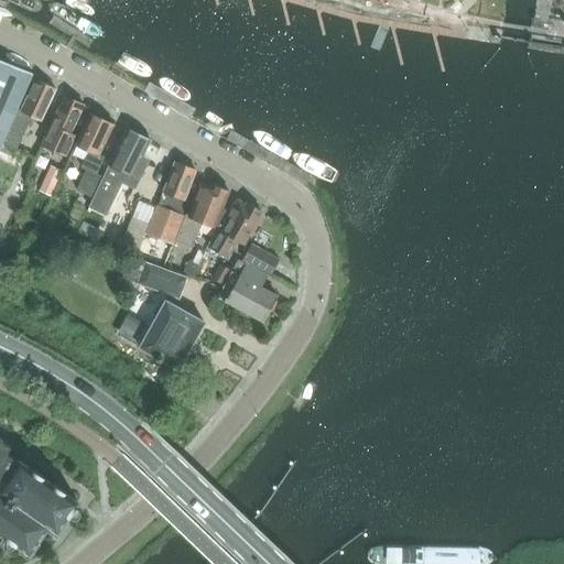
[(0,144),(1,142),(15,148),(30,115),(42,120),(55,89),(35,79),(21,109),(17,106),(32,74),(0,58),(0,144)]
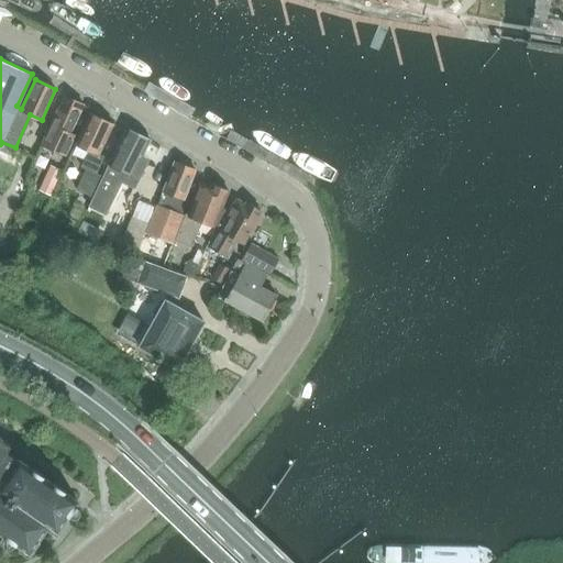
[(64,155),(74,133),(69,131),(84,105),(64,96),(41,144),(64,155)]
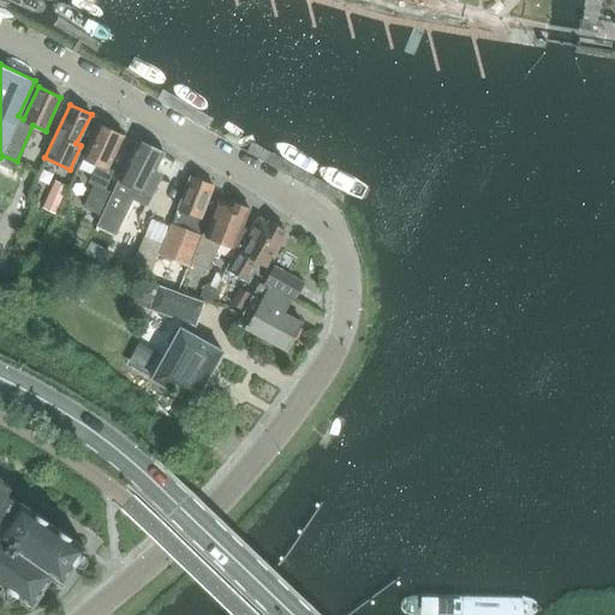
[(112,190),(106,187),(114,169),(109,167),(124,136),(99,124),(83,155),(96,162),(89,179),(95,181),(84,204),(100,212),(112,190)]
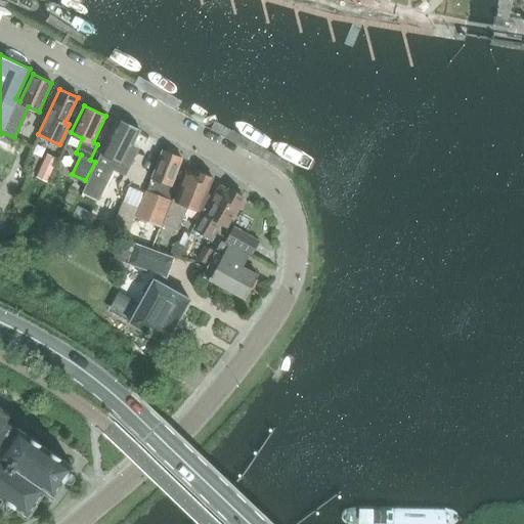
[(125,173),(137,150),(131,147),(139,131),(118,120),(100,151),(97,159),(125,173)]
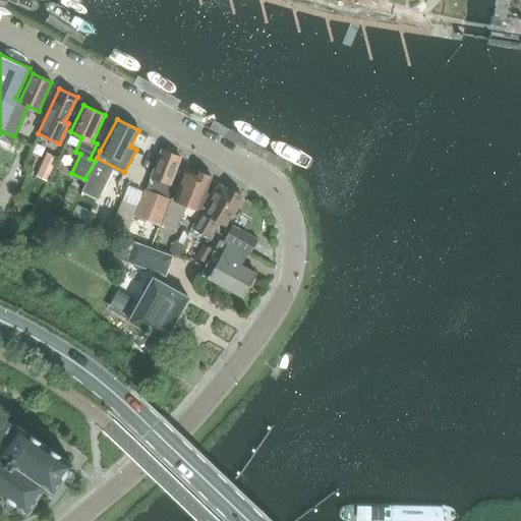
[(160,224),(171,199),(168,189),(181,158),(162,148),(135,214),(160,224)]
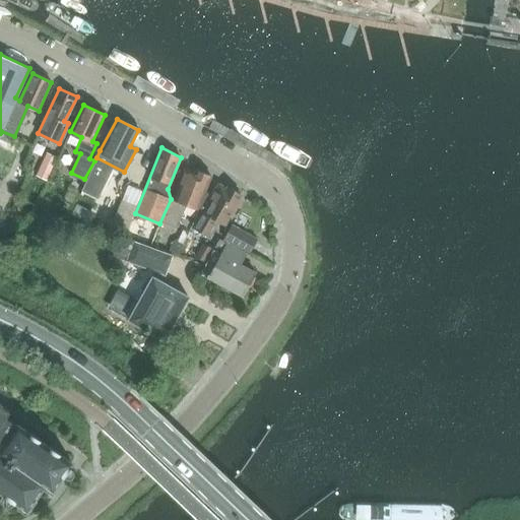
[(47,182),(51,173),(58,157),(49,152),(37,177),(47,182)]
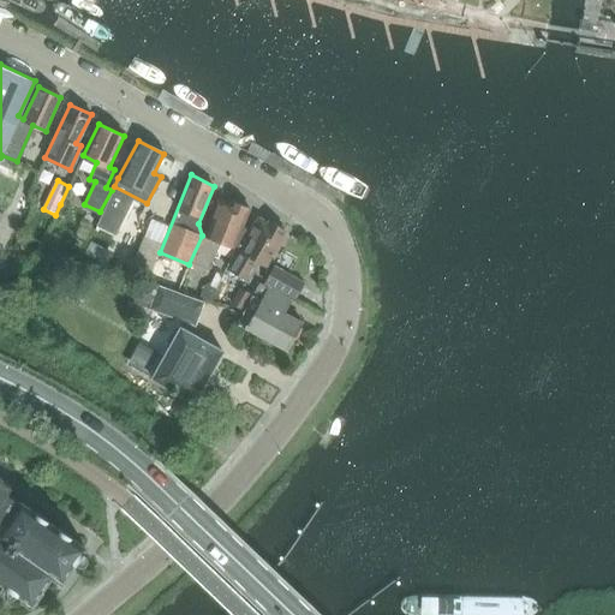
[(234,245),(242,227),(250,209),(221,199),(197,262),(212,268),(222,240),(234,245)]
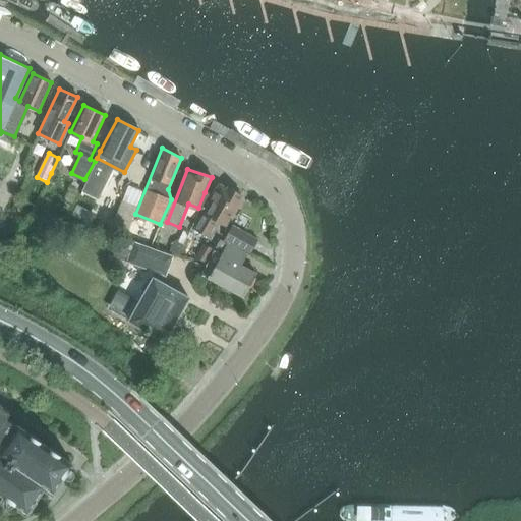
[(225,225),(243,195),(220,182),(207,206),(201,204),(193,222),(206,230),(213,218),(225,225)]
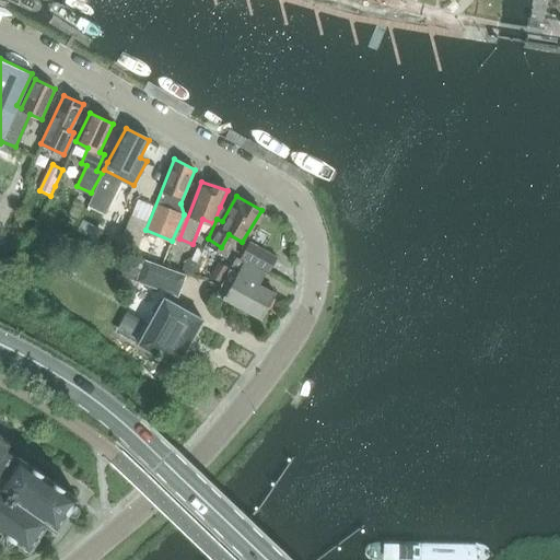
[(133,253),(147,221),(131,214),(119,246),(133,253)]
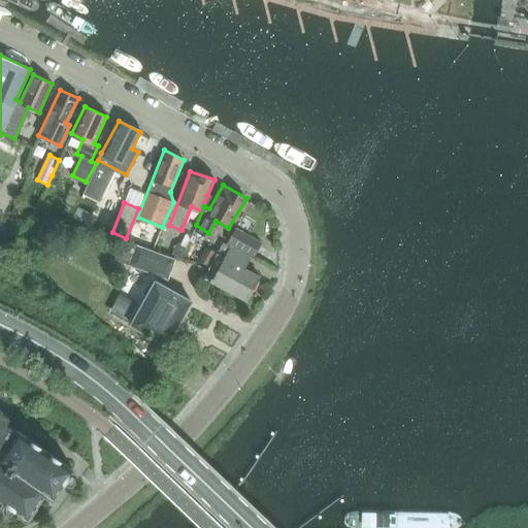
[(35,218),(30,229),(41,234),(43,228),(40,221),(35,218)]
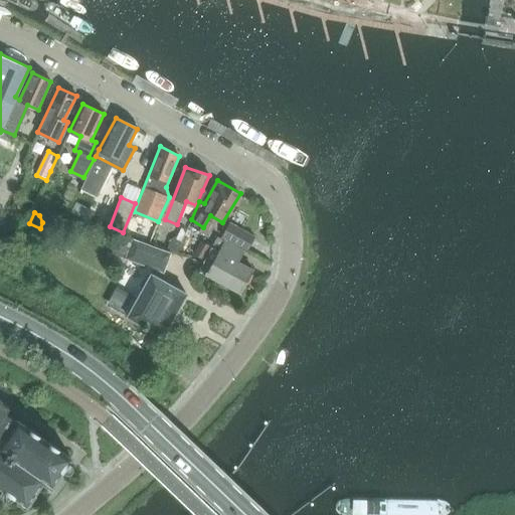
[(248,251),(256,236),(237,226),(229,241),(248,251)]
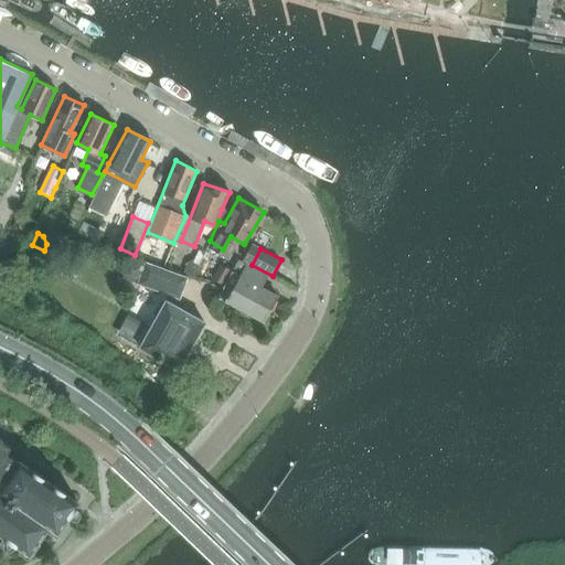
[(262,322),(277,296),(255,284),(262,273),(238,260),(219,298),(262,322)]
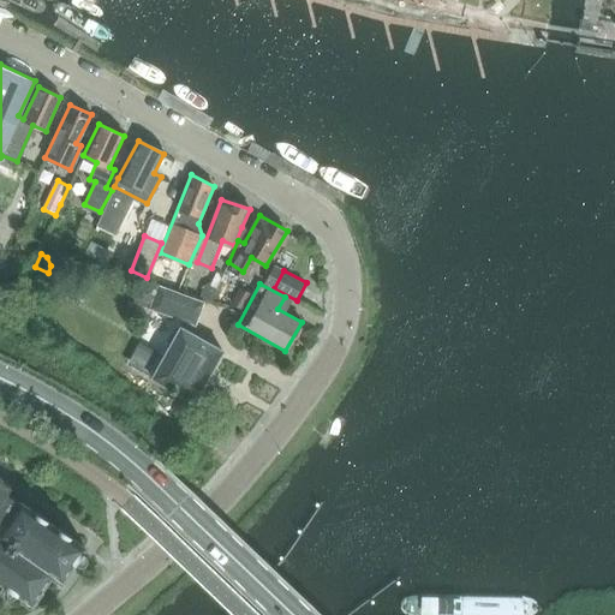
[(196,323),(204,302),(161,286),(153,308),(196,323)]
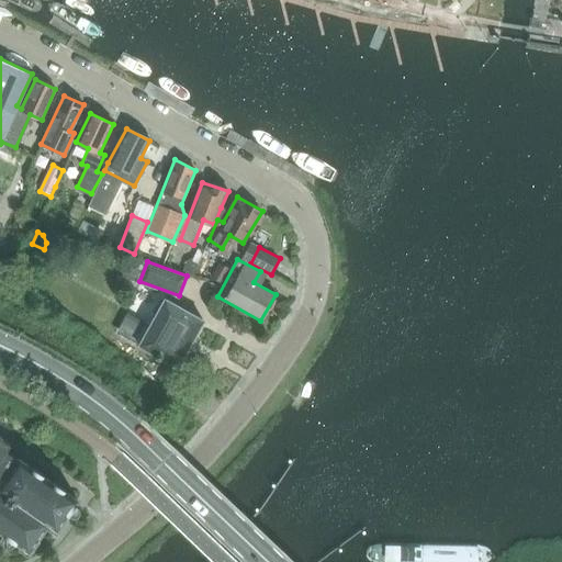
[(221,265),(212,278),(222,283),(229,270),(221,265)]
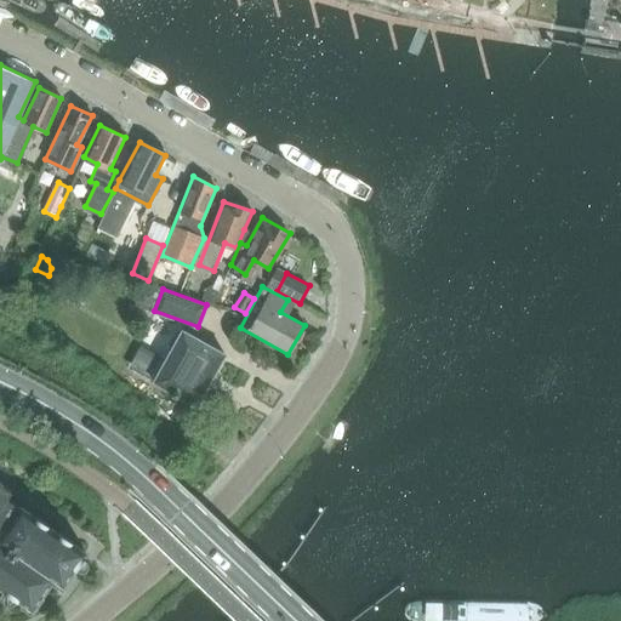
[(195,406),(224,355),(182,331),(153,382),(172,393),(171,396),(175,398),(176,396),(195,406)]
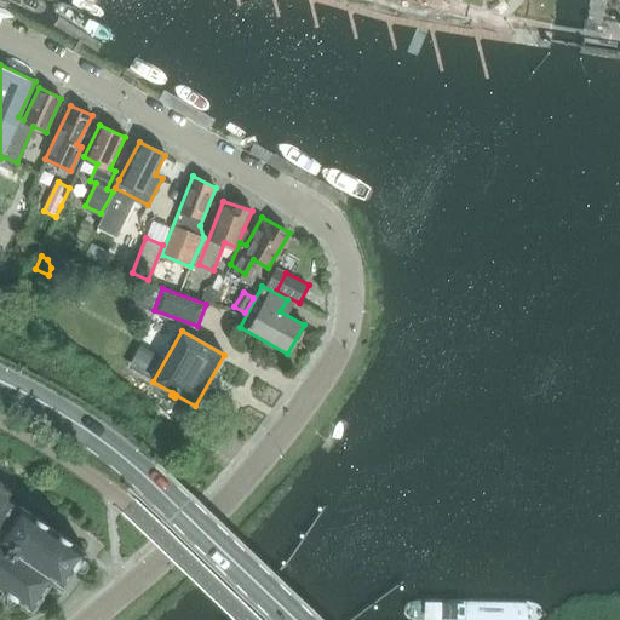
[(0,586),(32,609),(53,578),(62,584),(85,551),(21,505),(19,506),(6,497),(11,491),(1,483),(3,481),(0,478),(0,586)]
